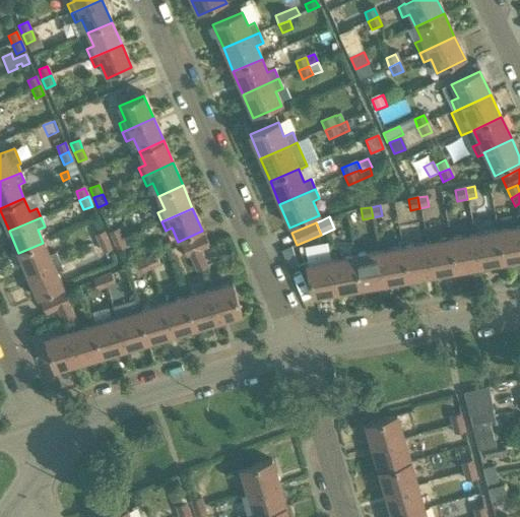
[(519,259),(519,225),(498,231),(503,263),(519,259)]
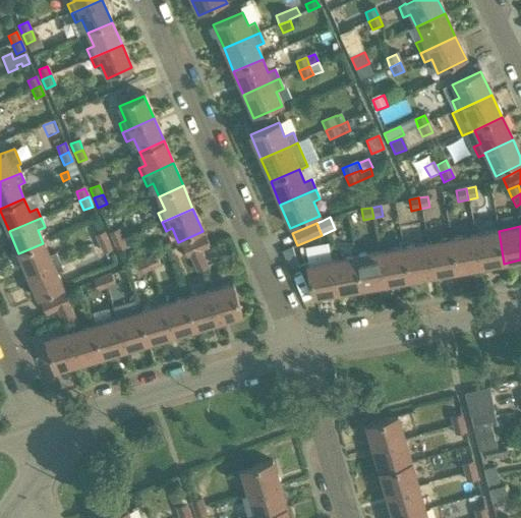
[(110,233),(113,243),(122,239),(118,230),(110,233)]
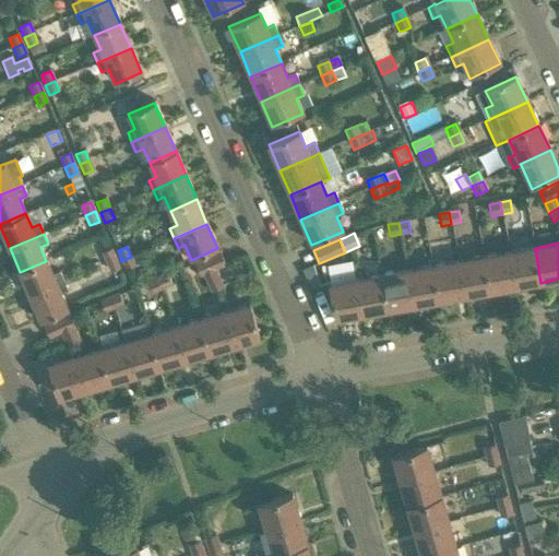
[(535,248),(509,252),(515,287),(540,283),(535,248)]
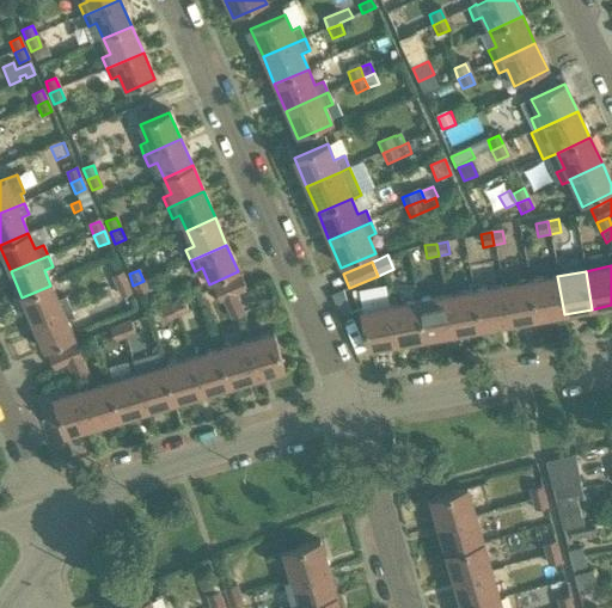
[(127,283),(122,272),(112,277),(117,288),(127,283)]
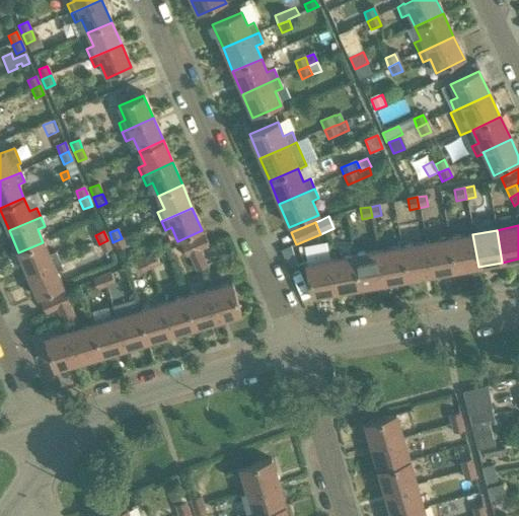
[(455,271),(478,267),(472,234),(449,238),(455,271)]
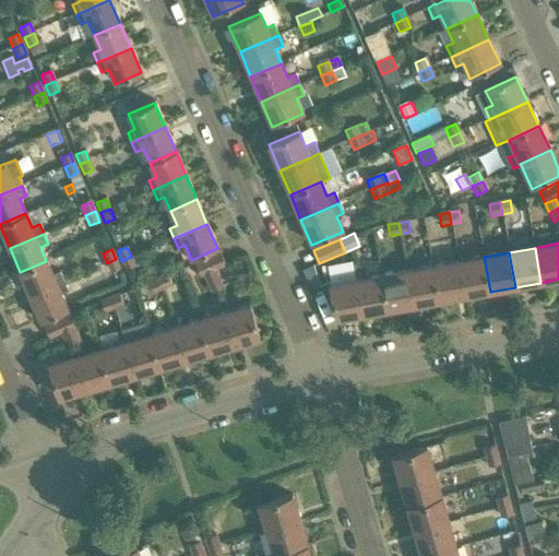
[(204,275),(215,271),(226,265),(221,253),(194,264),(200,278),(204,275)]
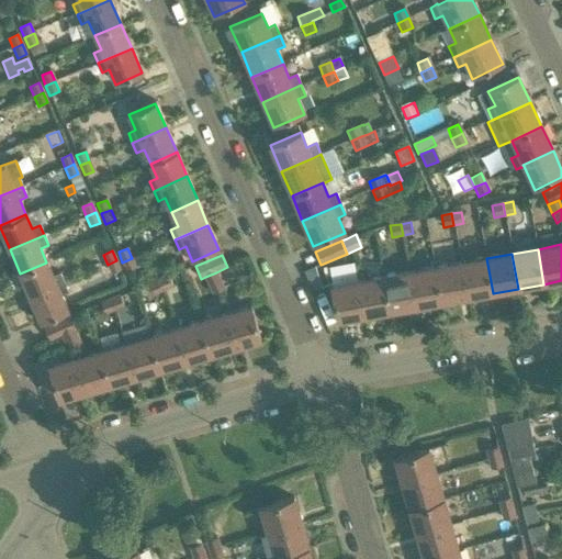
[(132,258),(122,263),(126,272),(136,268),(132,258)]
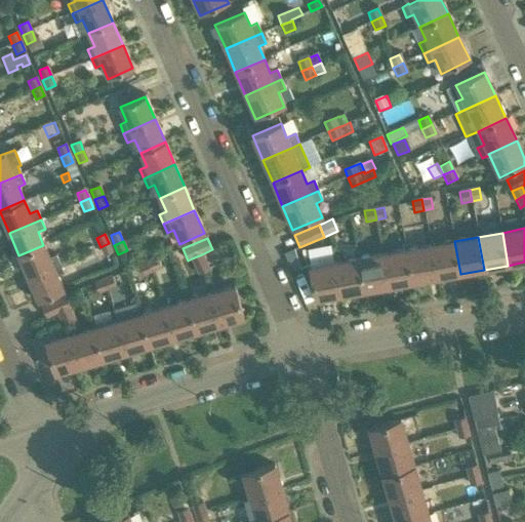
[(430,246),(436,278),(460,274),(454,241),(430,246)]
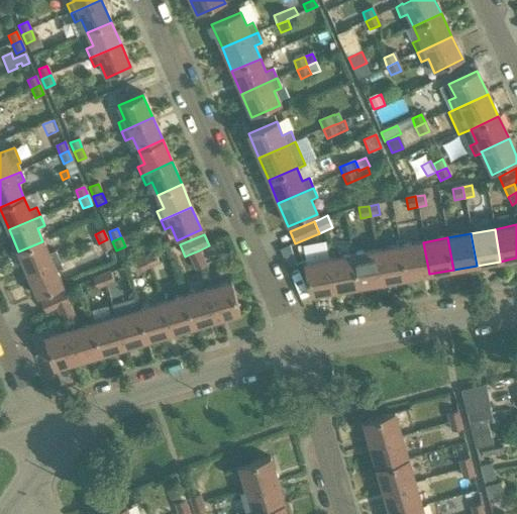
[(111,249),(107,239),(99,243),(103,252),(111,249)]
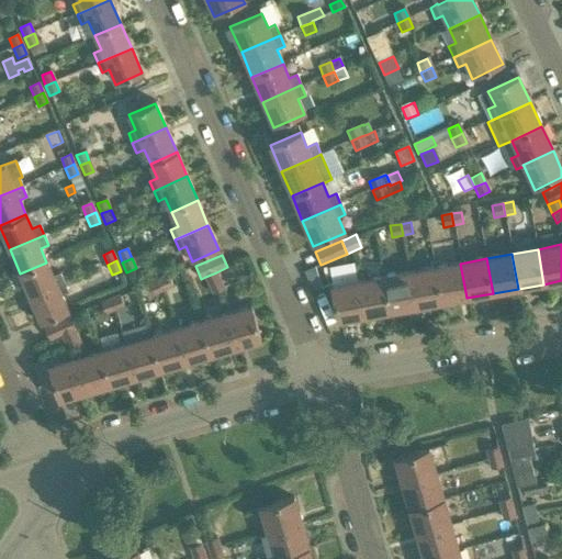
[(46,263),(20,274),(31,299),(65,283),(60,274),(53,277),(46,263)]
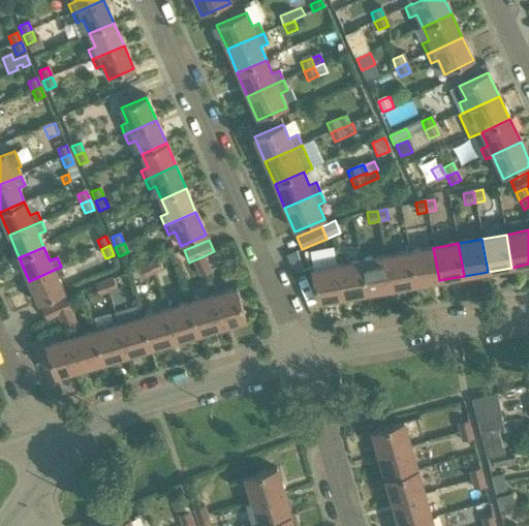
[(409,252),(415,284),(439,280),(433,248),(409,252)]
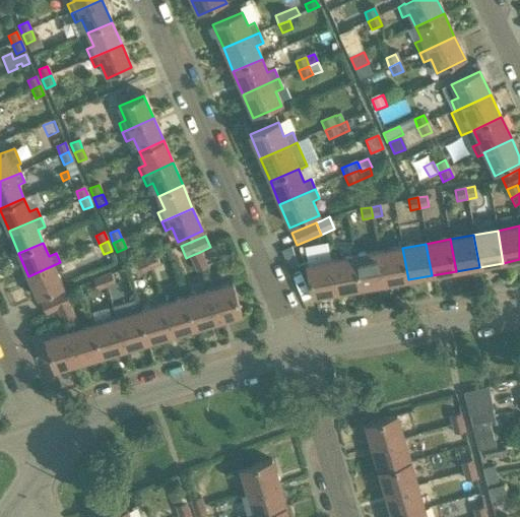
[(408,279),(402,248),(379,252),(384,284),(408,279)]
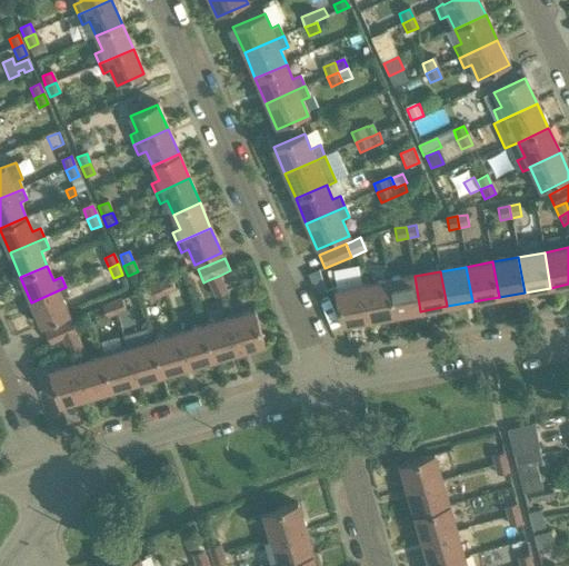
[(317,300),(327,296),(319,272),(307,278),(317,300)]
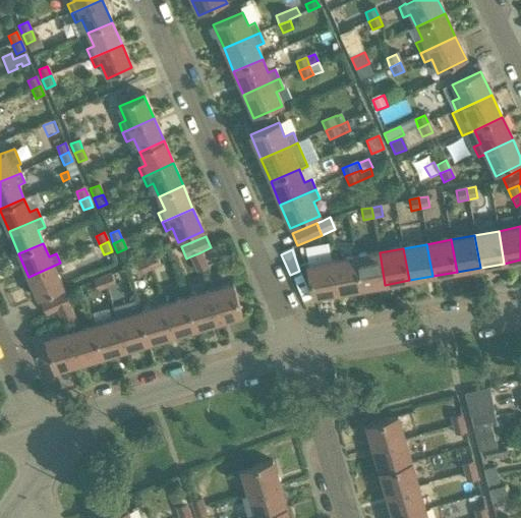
[(190,256),(193,265),(204,261),(200,252),(190,256)]
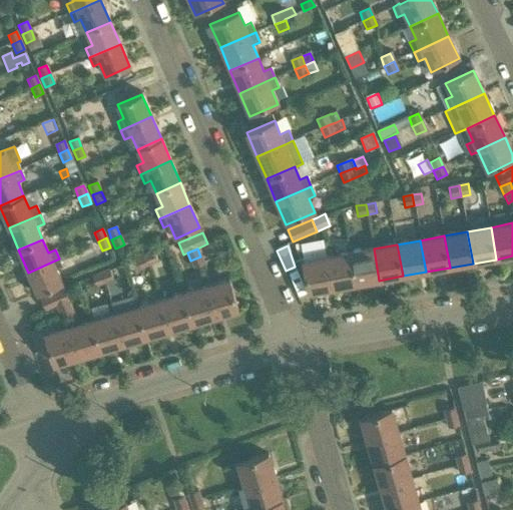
[(350,252),(356,285),(379,281),(374,248),(350,252)]
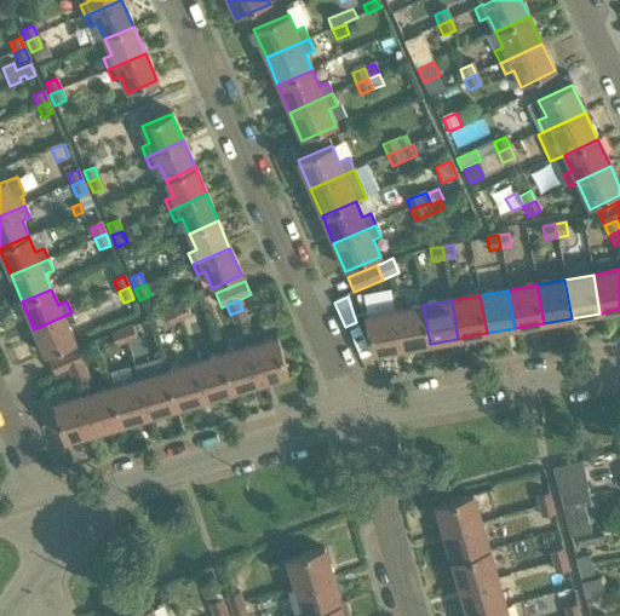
[(185,305),(176,309),(181,321),(190,317),(185,305)]
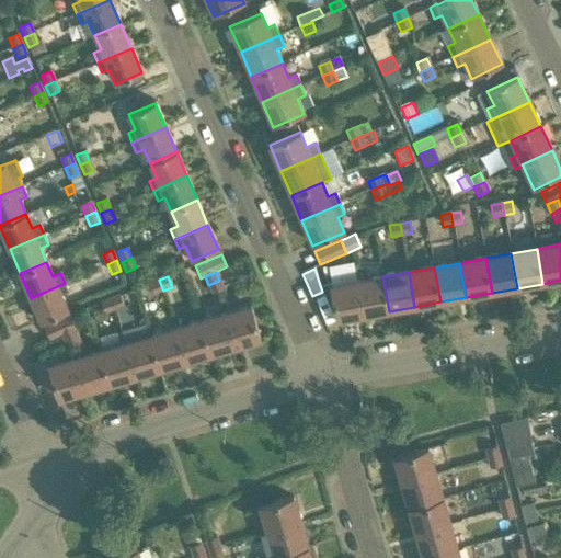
[(357,281),(364,316),(389,311),(382,276),(357,281)]
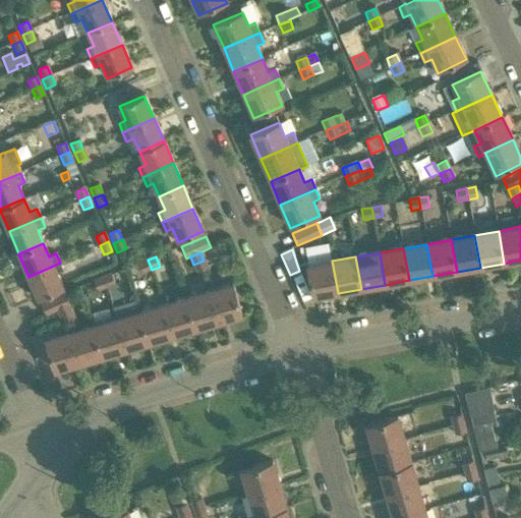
[(152,270),(148,260),(138,264),(142,274),(152,270)]
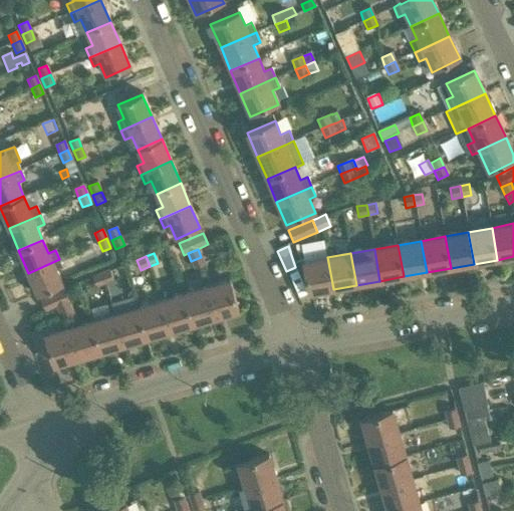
[(201,257),(191,261),(195,270),(205,265),(201,257)]
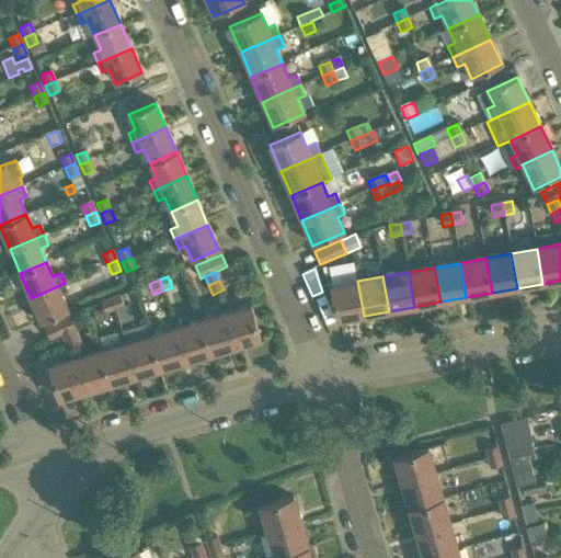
[(364,316),(357,281),(331,286),(336,320),(364,316)]
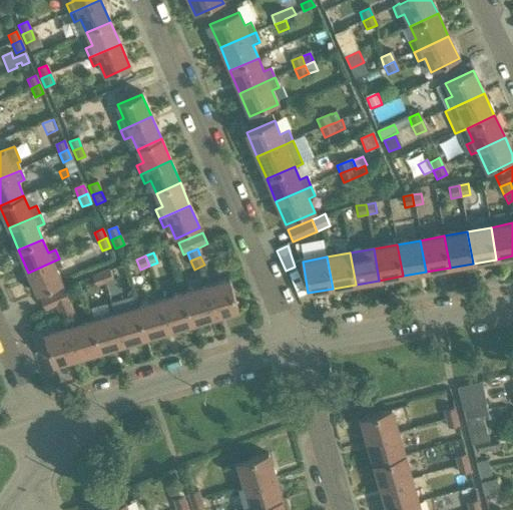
[(63,268),(59,259),(28,273),(38,295),(62,285),(56,271),(63,268)]
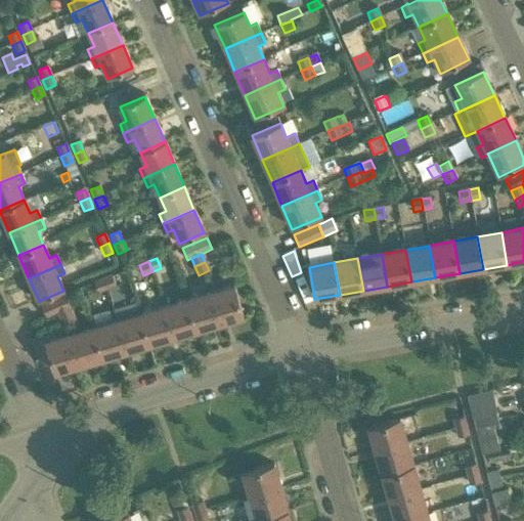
[(102,279),(106,290),(116,287),(112,275),(102,279)]
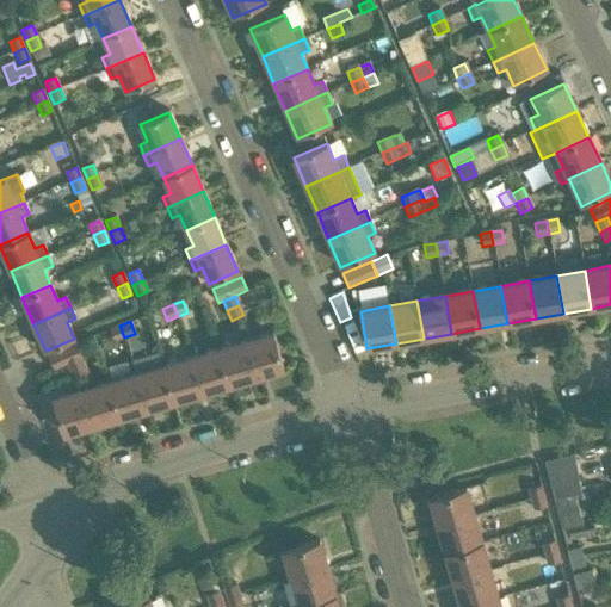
[(124,338),(119,326),(110,329),(115,342),(124,338)]
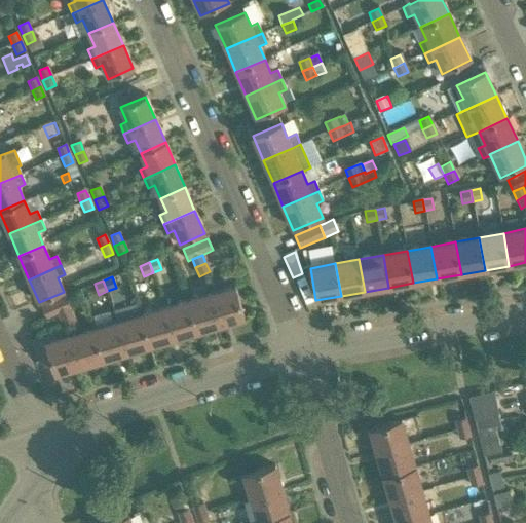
[(107,291),(112,304),(123,300),(119,287),(107,291)]
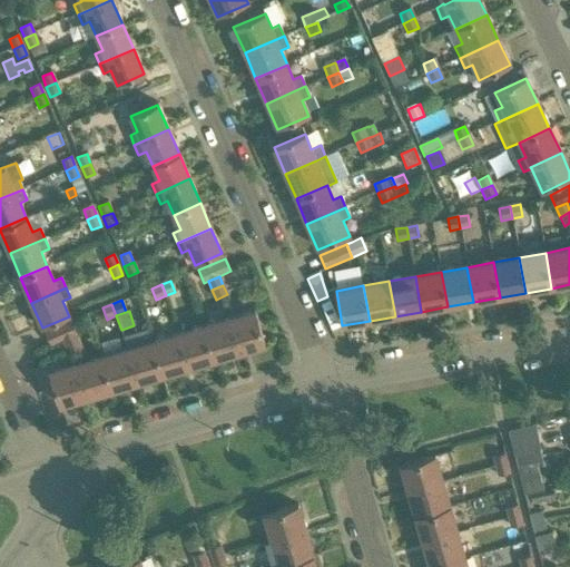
[(254,312),(228,320),(238,353),(264,345),(254,312)]
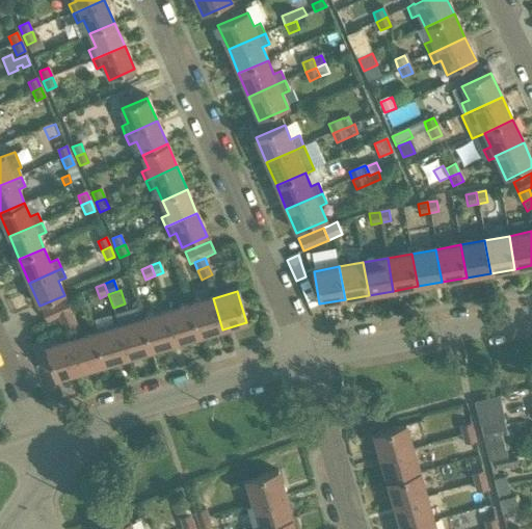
[(198,337),(222,329),(213,298),(189,305),(198,337)]
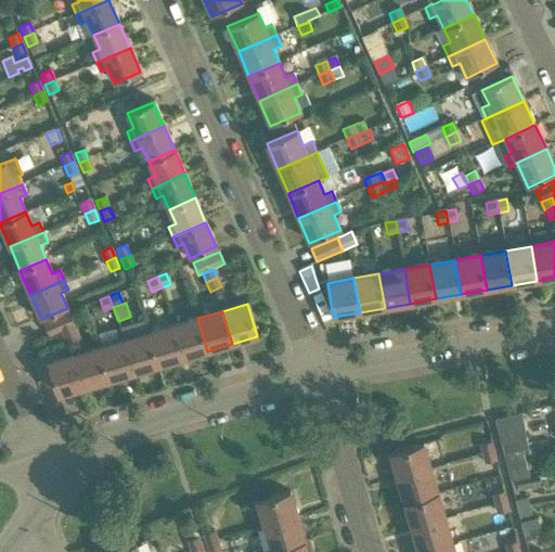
[(61,332),(74,326),(68,312),(43,324),(49,337),(61,332)]
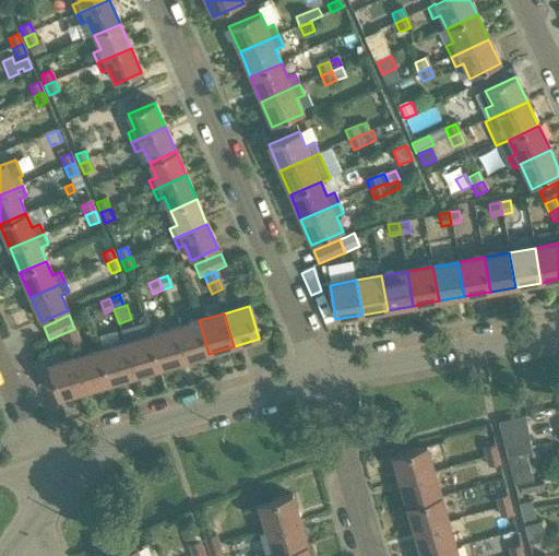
[(174,328),(183,361),(209,354),(199,320),(174,328)]
